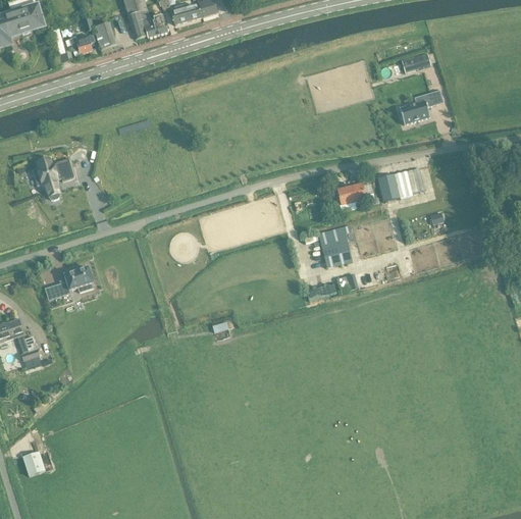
[(147,35),(148,38),(167,32),(161,14),(149,18),(143,0),(122,0),(127,15),(135,39),(147,35)]
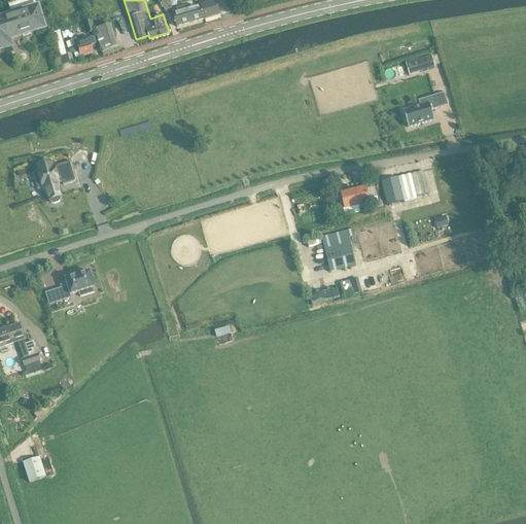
[(161,0),(161,1),(164,8),(171,6),(168,0),(161,0)]
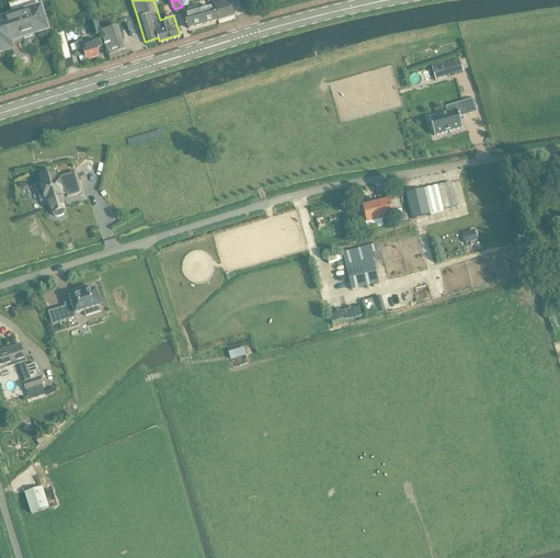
[(220,0),(212,2),(216,18),(233,13),(229,0),(220,0)]
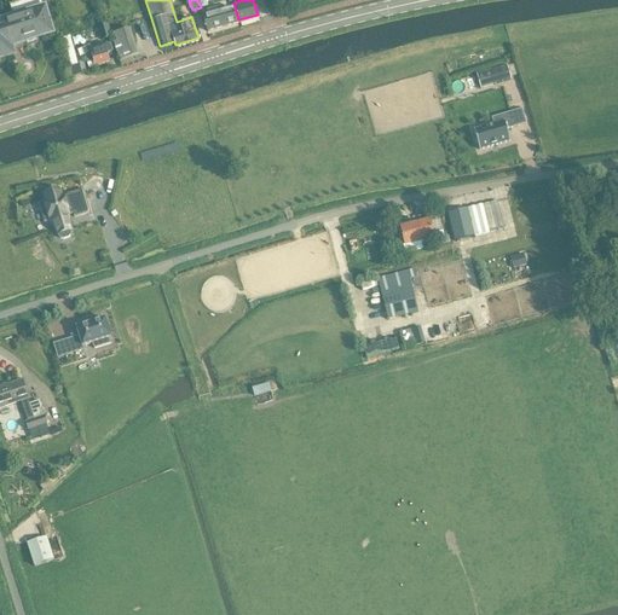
[(206,29),(238,19),(234,3),(219,7),(219,4),(206,7),(207,11),(201,12),(206,29)]
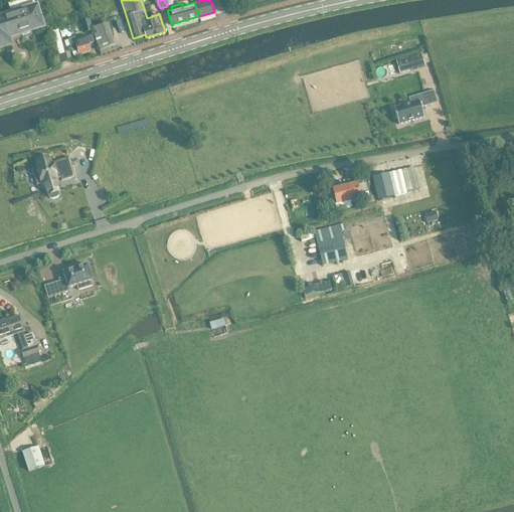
[(36,4),(0,15),(0,45),(10,42),(8,35),(42,24),(36,4)]
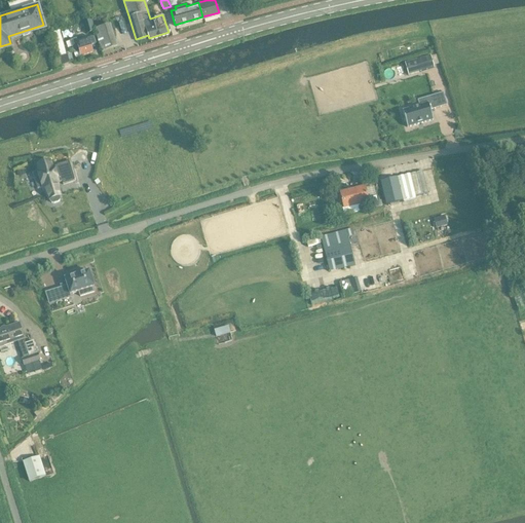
[(90,19),(82,22),(85,32),(94,30),(90,19)]
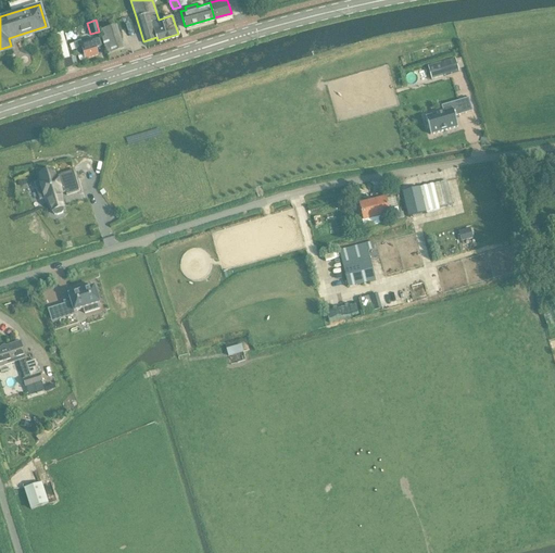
[(116,24),(99,29),(106,52),(123,47),(116,24)]
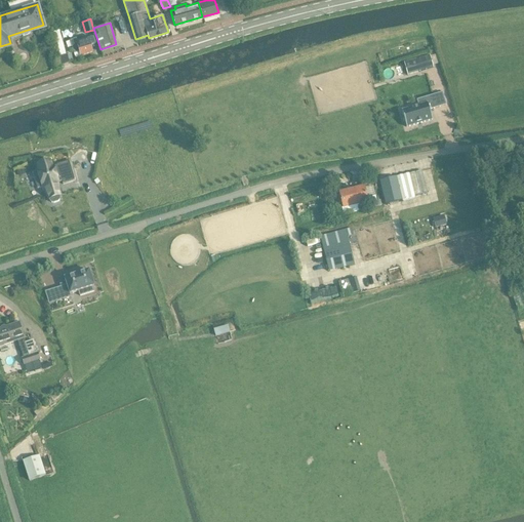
[(57,29),(51,30),(58,55),(65,53),(57,29)]
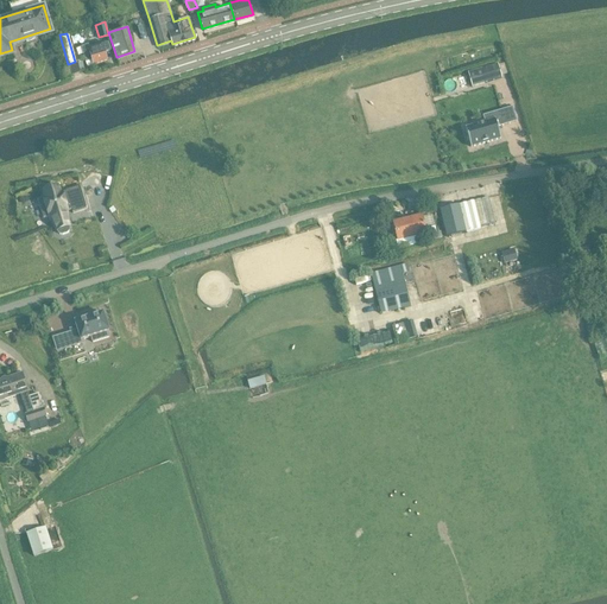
[(87,42),(80,44),(84,59),(87,58),(92,57),(92,58),(93,62),(106,58),(103,51),(111,50),(107,38),(101,40),(88,44),(87,42)]
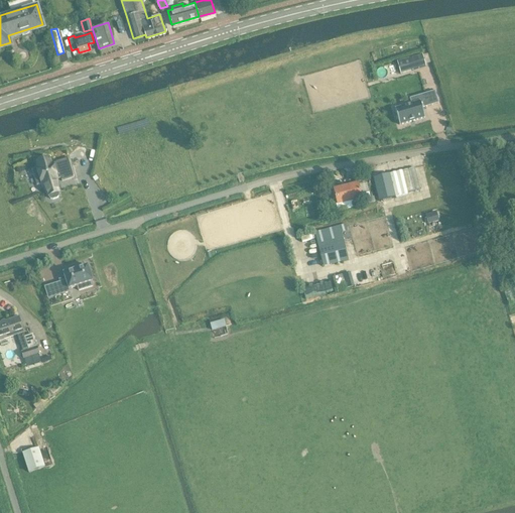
[(402,57),(396,59),(400,72),(406,70),(425,63),(421,52),(402,57)]
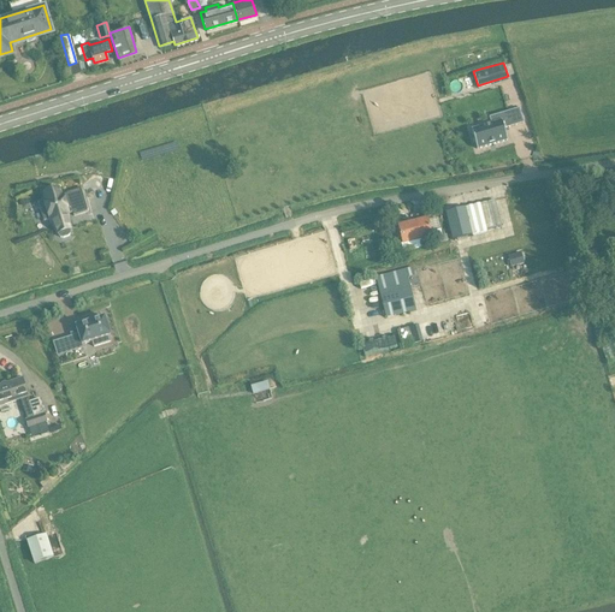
[(506,117),(471,128),(477,147),(507,137),(503,125),(508,124),(508,125),(522,120),(518,106),(503,111),(506,117)]
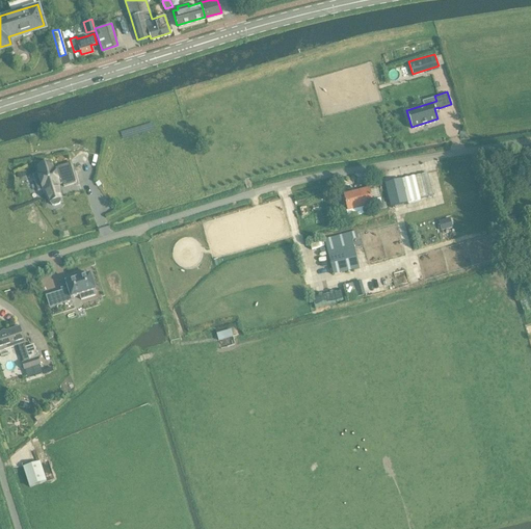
[(38,172),(32,174),(37,189),(44,187),(49,200),(50,202),(51,203),(54,204),(58,202),(59,201),(59,199),(59,196),(57,183),(62,181),(63,184),(75,181),(69,161),(57,165),(52,167),(50,161),(37,165),(38,172)]
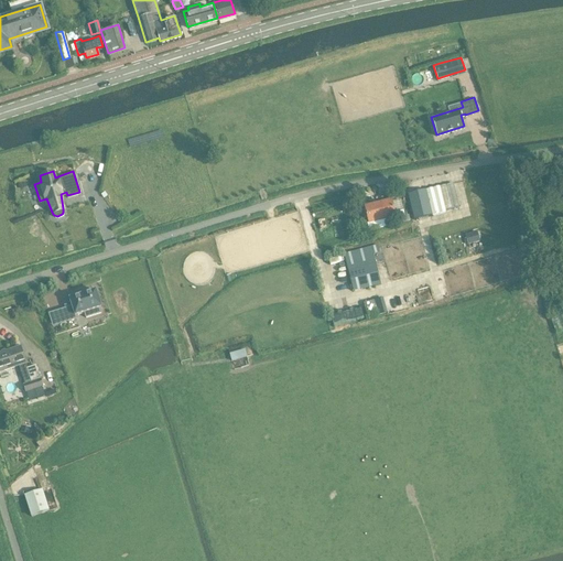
[(458,207),(452,181),(425,187),(432,214),(458,207)]
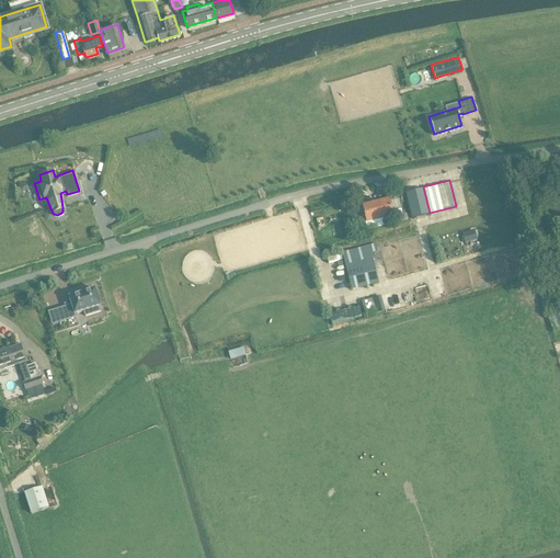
[(404,191),(411,217),(430,213),(423,186),(404,191)]
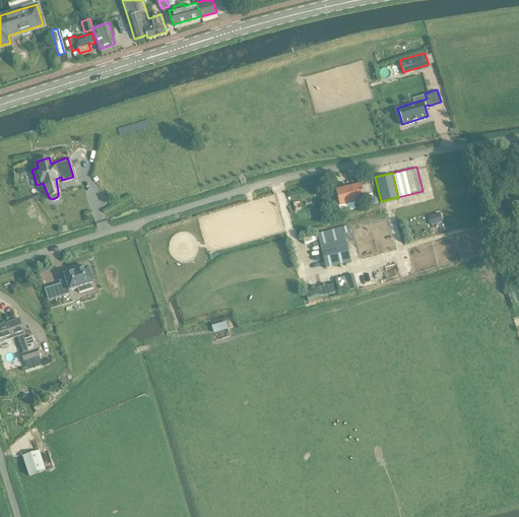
[(360,182),(335,188),(339,203),(364,197),(360,182)]
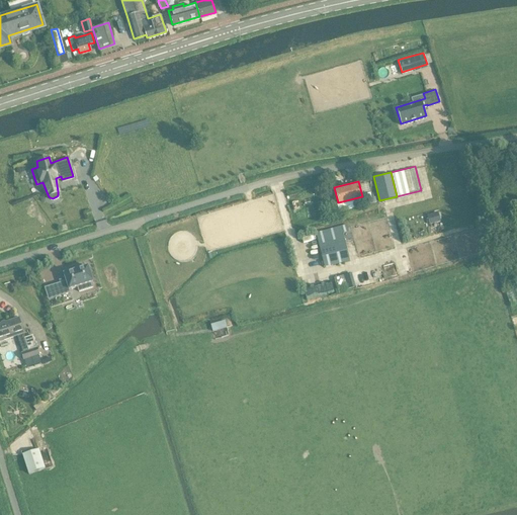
[(498,204),(486,209),(492,225),(504,221),(498,204)]
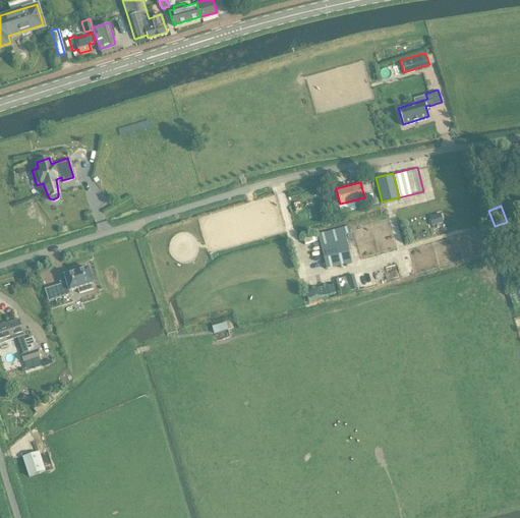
[(440,211),(428,215),(431,224),(443,221),(440,211)]
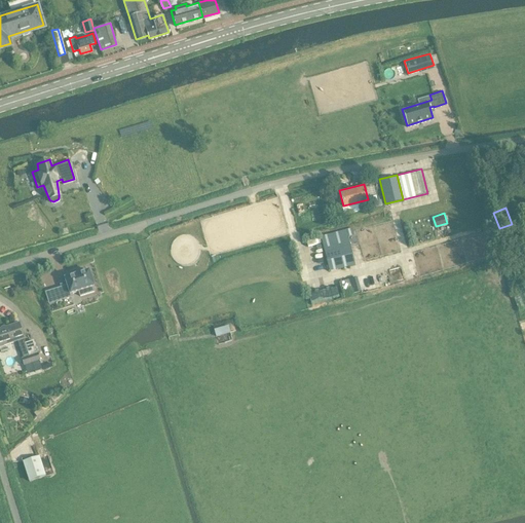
[(351,227),(320,234),(328,269),(354,263),(347,234),(353,233),(351,227)]
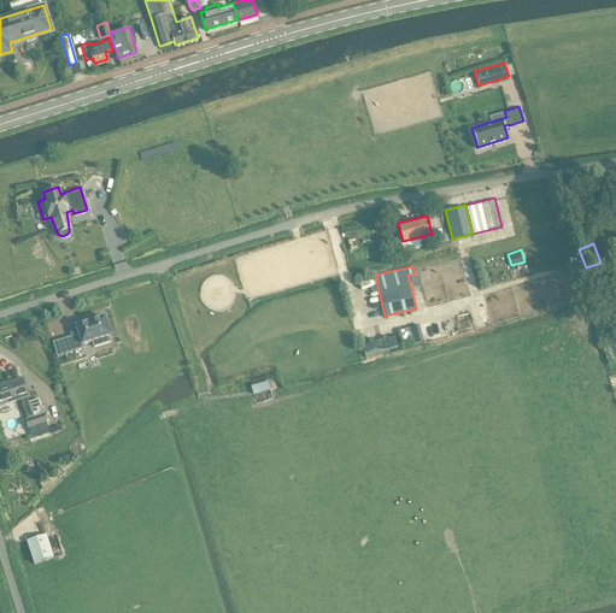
[(78,332),(69,335),(74,349),(83,346),(82,342),(92,340),(93,345),(110,340),(109,334),(110,334),(104,316),(75,324),(78,332)]
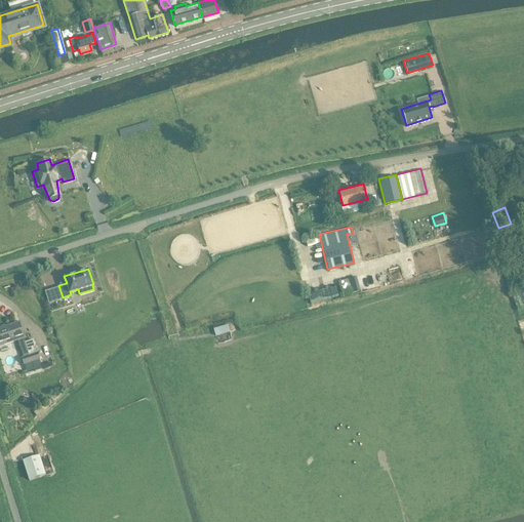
[(337,280),(340,291),(351,288),(348,277),(337,280)]
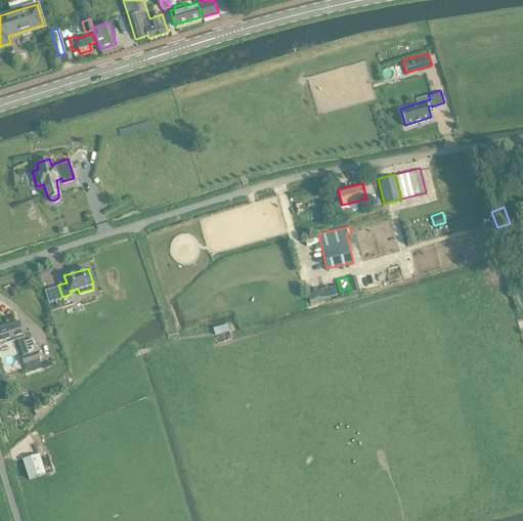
[(522,286),(510,291),(516,306),(522,303),(522,286)]
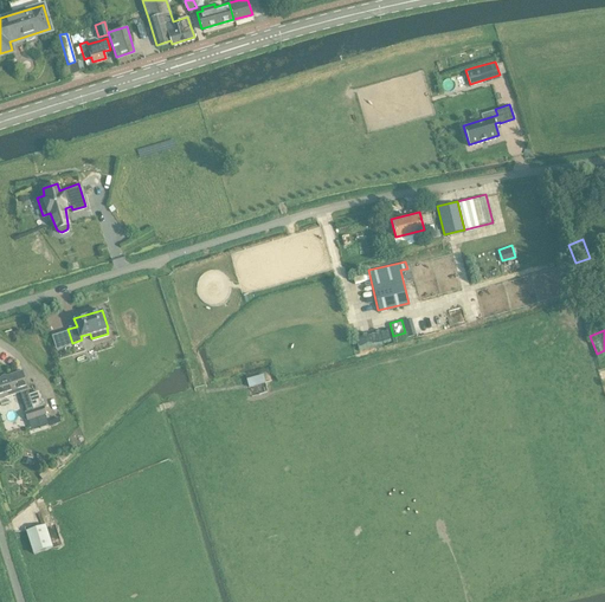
[(59,357),(69,355),(65,344),(56,348),(59,357)]
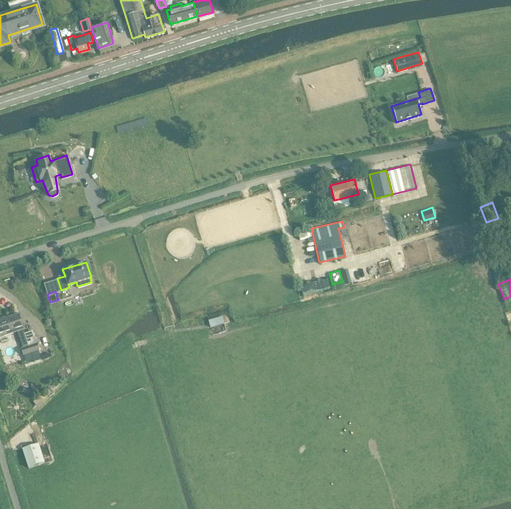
[(17,313),(0,318),(0,335),(16,329),(22,327),(17,313)]
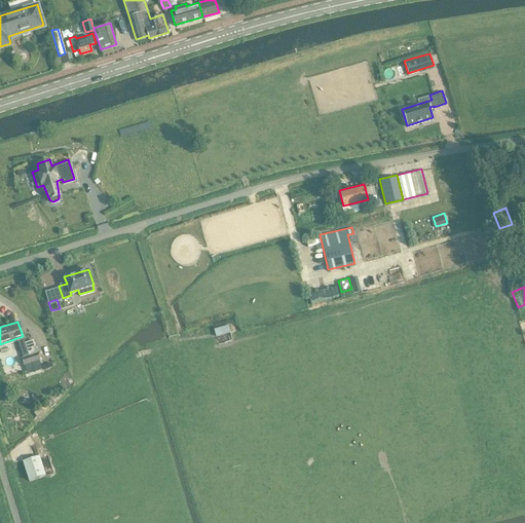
[(23,336),(16,338),(23,357),(29,353),(25,341),(23,336)]
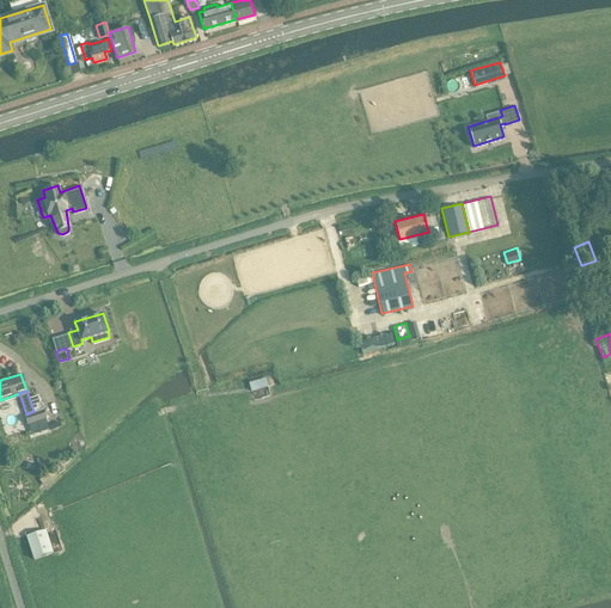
[(26,415),(24,415),(28,423),(46,416),(38,394),(29,397),(34,411),(26,415)]
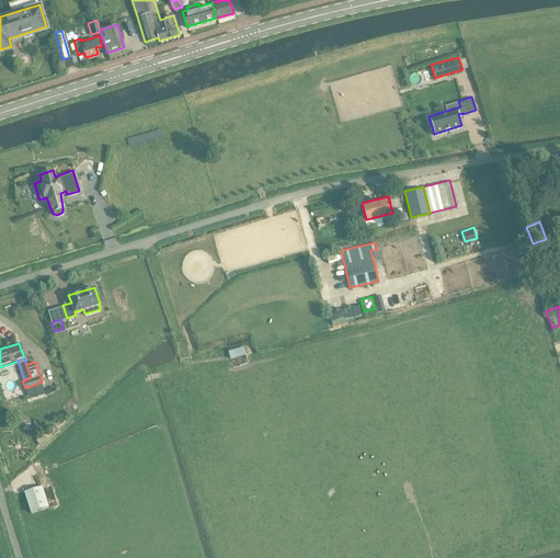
[(24,490),(31,508),(31,511),(48,505),(42,485),(24,490)]
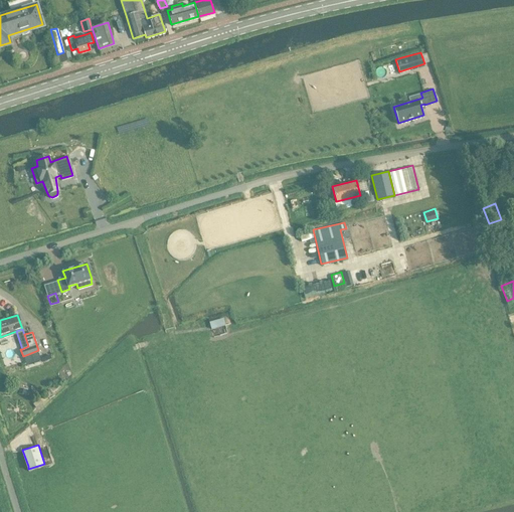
All buildings are outlined.
